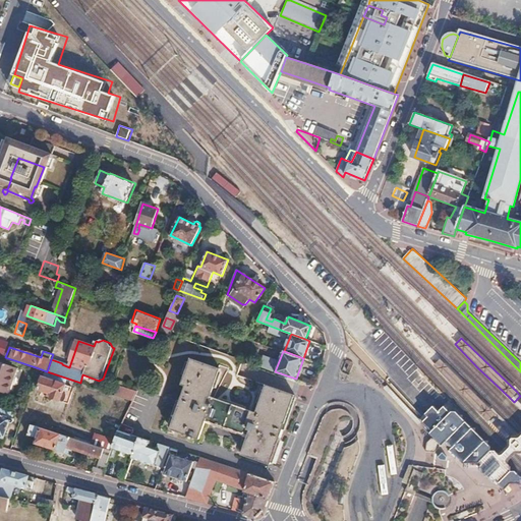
[(442,359),(435,365),(457,389),(489,424),(499,416),(442,359)]
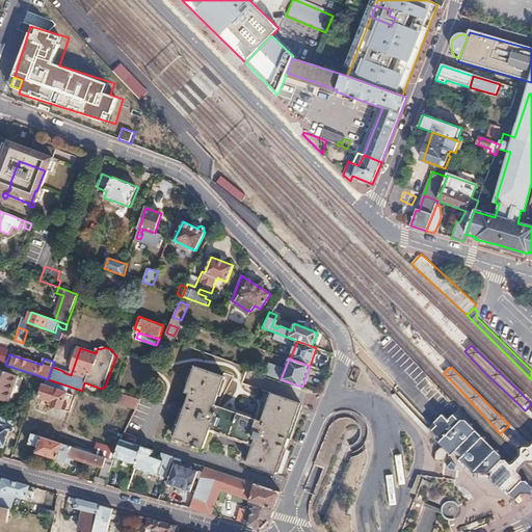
[(194,396),(179,440),(204,448),(211,429),(218,431),(220,426),(248,436),(247,442),(249,443),(248,446),(254,448),(248,464),(276,474),(301,404),(273,394),(266,414),(259,411),(257,416),(228,405),(229,400),(221,398),(229,378),(200,368),(190,395),(194,396)]
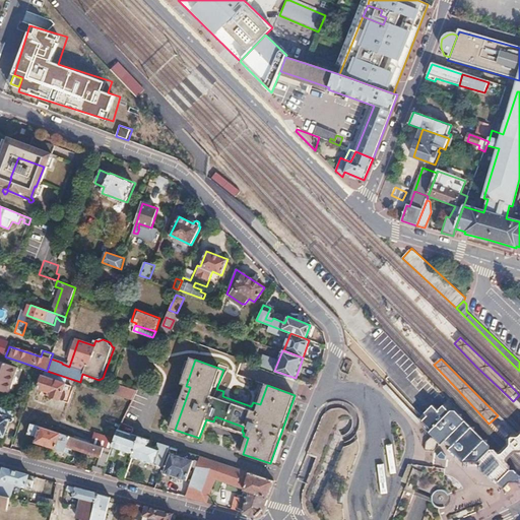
[(0,361),(0,390),(7,393),(16,367),(0,361)]
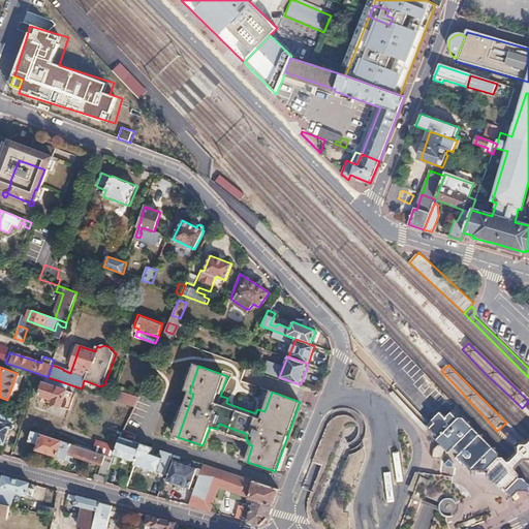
[(43,383),(39,397),(55,402),(54,405),(71,410),(76,394),(43,383)]
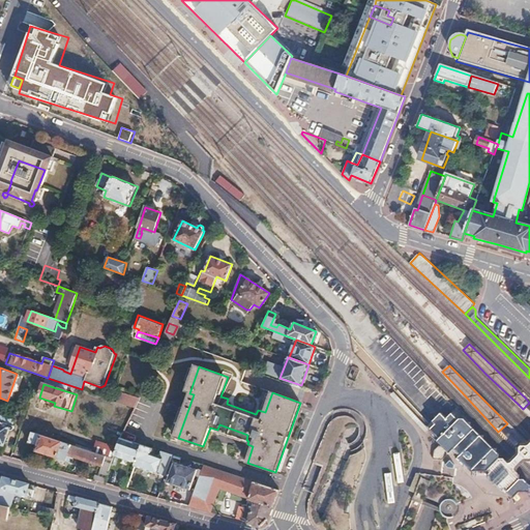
[(121,391),(118,402),(135,408),(140,398),(121,391)]
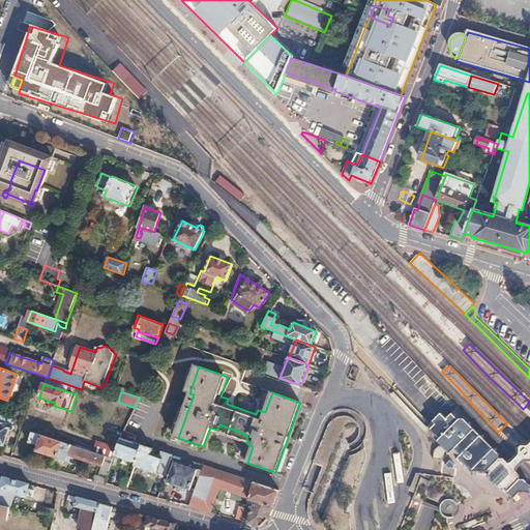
[(310,504),(310,508),(310,513),(311,518),(313,522),(315,526),(318,529),(329,529),(330,528),(334,529),(351,529),(353,528),(354,525),(354,521),(351,505),(350,502),(351,497),(365,464),(365,449),(360,453),(356,455),(354,458),(353,451),(357,449),(361,446),(364,442),(365,437),(366,433),(366,428),(365,423),(362,418),(359,415),(355,412),(351,411),(346,410),(342,410),(336,412),(332,414),(313,463),(323,467),(311,499),(310,504)]
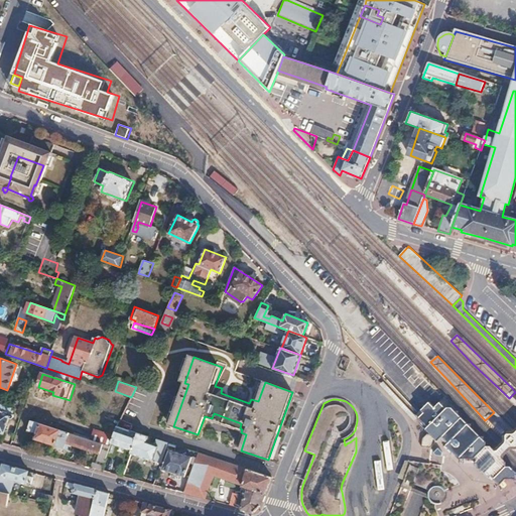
[(0,430),(5,432),(10,416),(11,417),(13,416),(14,415),(14,414),(13,413),(11,412),(13,407),(0,402),(0,430)]
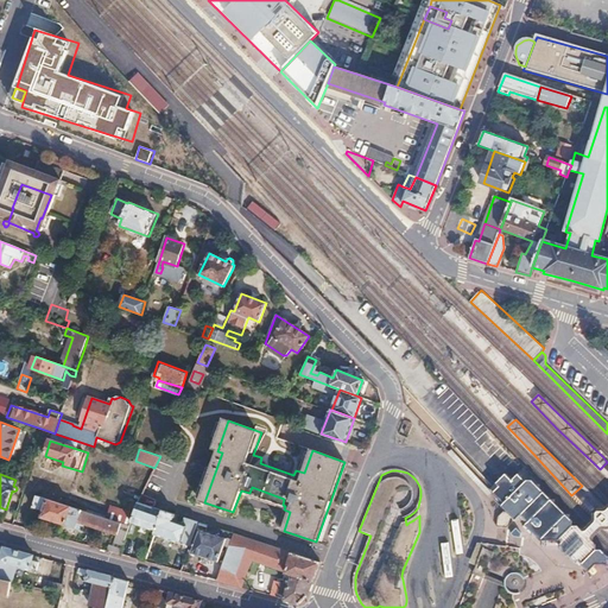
[(596,565),(607,564),(606,557),(597,549),(596,549),(594,546),(588,540),(590,538),(584,531),(582,534),(574,526),(572,527),(572,524),(570,521),(570,518),(568,518),(565,517),(556,506),(556,502),(552,502),(542,491),(542,487),(538,487),(533,481),(527,481),(526,482),(524,480),(524,476),(521,476),(519,475),(513,481),(507,474),(504,477),(500,477),(500,480),(496,483),(500,487),(494,492),(505,504),(502,506),(515,519),(519,515),(523,520),(527,524),(526,525),(533,533),(533,537),(537,537),(540,540),(557,542),(559,539),(563,543),(559,546),(568,555),(577,564),(580,561),(583,563),(582,564),(589,572),(596,565)]
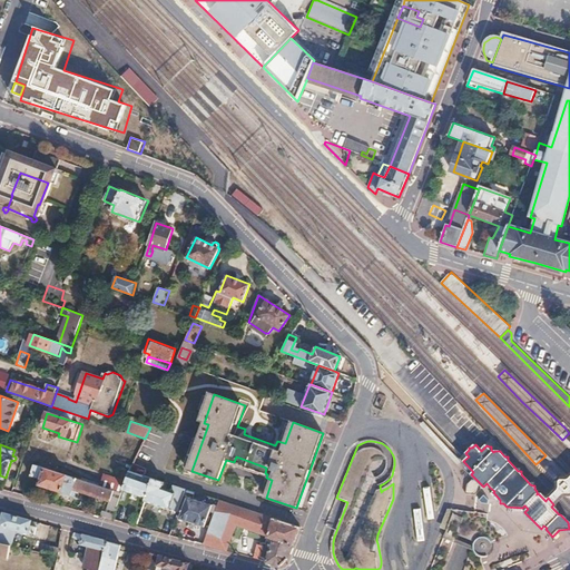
[(116,463),(114,471),(128,477),(130,471),(131,468),(116,463)]
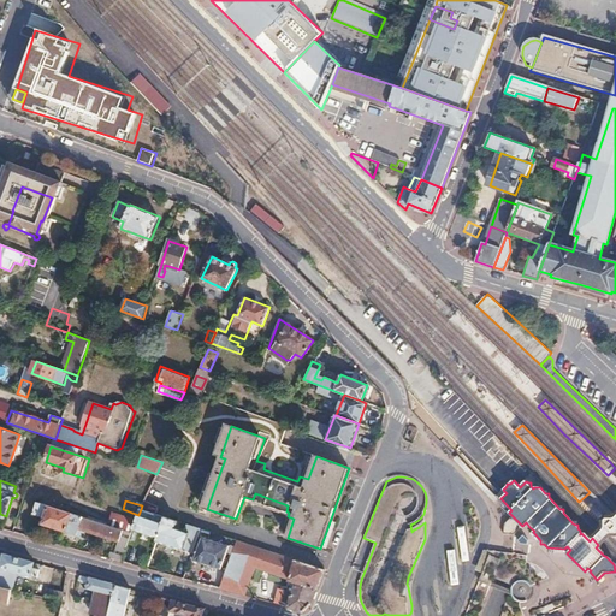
[(37,502),(30,522),(35,525),(39,515),(46,517),(43,525),(78,537),(82,526),(120,539),(116,554),(112,552),(110,558),(122,562),(130,539),(131,533),(37,502)]
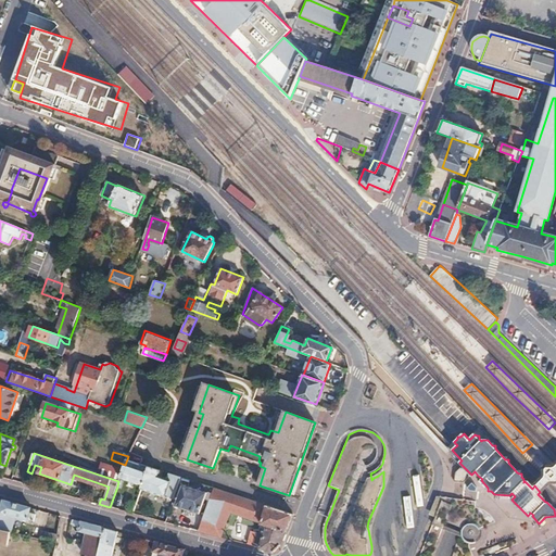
[(125,465),(121,478),(143,485),(150,467),(127,459),(125,465)]
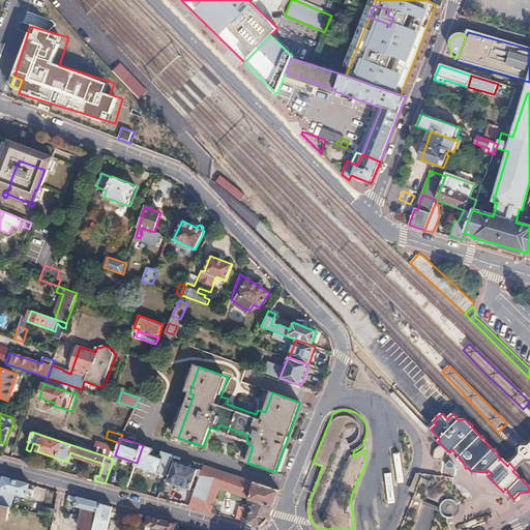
[(137,463),(135,467),(157,474),(158,472),(166,475),(171,461),(173,454),(168,453),(162,451),(159,457),(150,453),(152,448),(143,445),(137,463)]
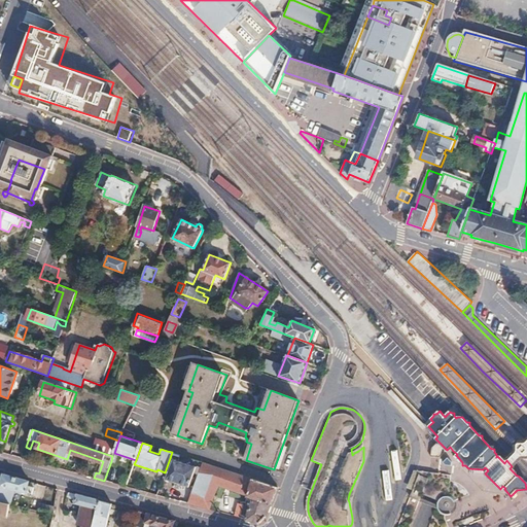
[(430,448),(430,458),(441,457),(445,453),(444,451),(445,451),(437,443),(436,444),(436,443),(430,448)]
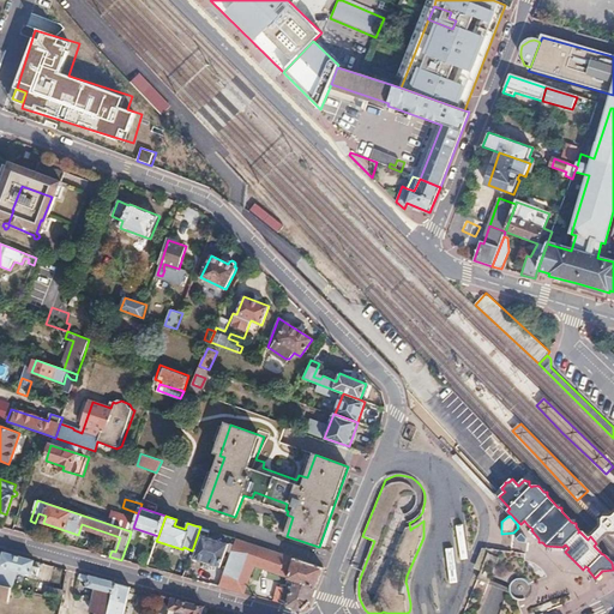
[(203,536),(197,554),(222,563),(228,545),(205,536),(203,536)]
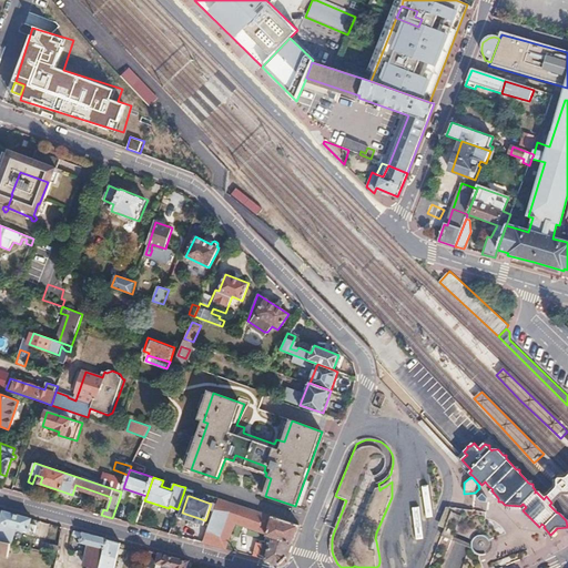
[(209,528),(203,544),(225,549),(229,541),(219,538),(224,523),(235,526),(234,530),(253,536),(266,536),(276,538),(274,545),(270,544),(269,546),(263,545),(259,559),(280,565),(287,557),(300,525),(219,498),(209,528)]
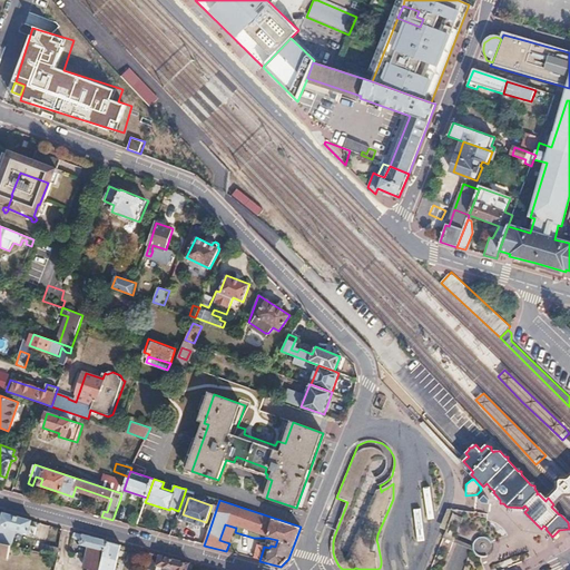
[(446,531),(454,510),(448,510),(440,528),(446,531)]
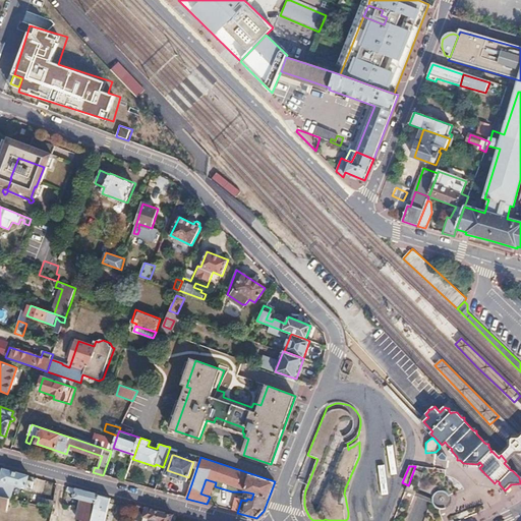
[(415,466),(408,485),(404,494),(427,503),(427,500),(428,496),(430,493),(432,489),(437,488),(441,487),(444,488),(448,489),(450,493),(452,496),(463,490),(461,487),(459,483),(456,481),(453,478),(450,477),(446,476),(442,475),(438,475),(433,476),(430,477),(425,471),(424,466),(415,466)]
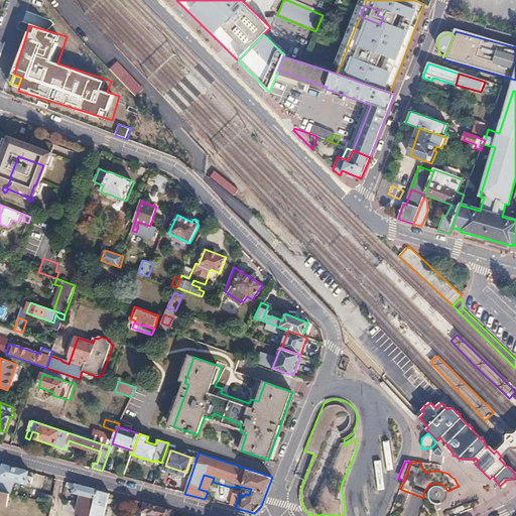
[(0,477),(30,485),(31,478),(33,473),(28,472),(3,465),(0,474),(0,477)]
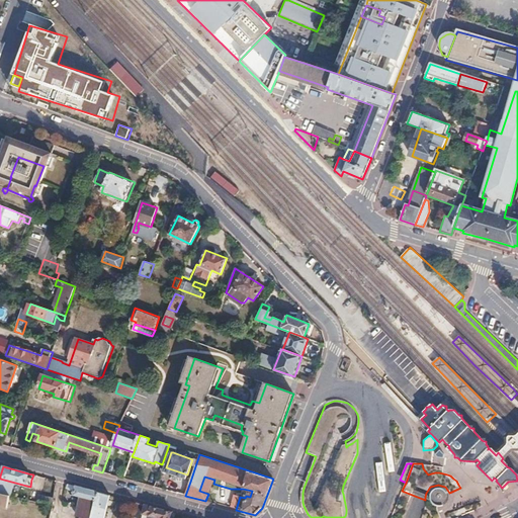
[(182,480),(177,494),(185,496),(190,482),(182,480)]
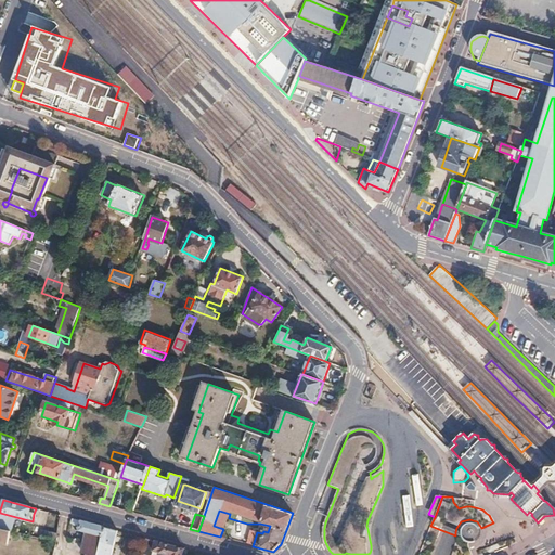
[(97,554),(103,527),(81,520),(78,531),(87,533),(81,553),(86,554),(97,554)]
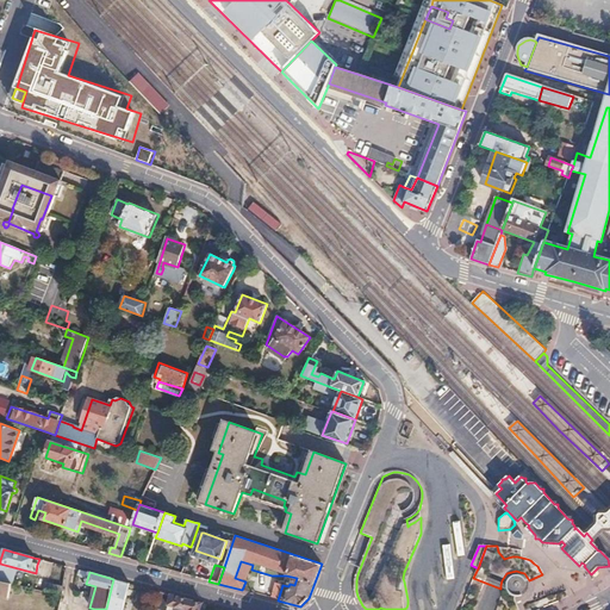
[(113,579),(106,609),(122,609),(129,584),(113,579)]
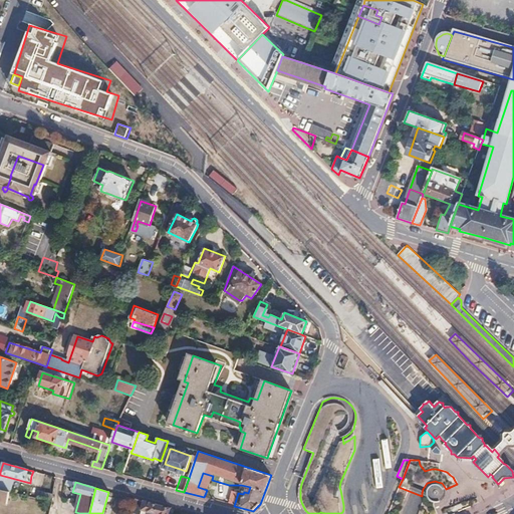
[(429,499),(442,501),(444,490),(431,488),(429,499)]
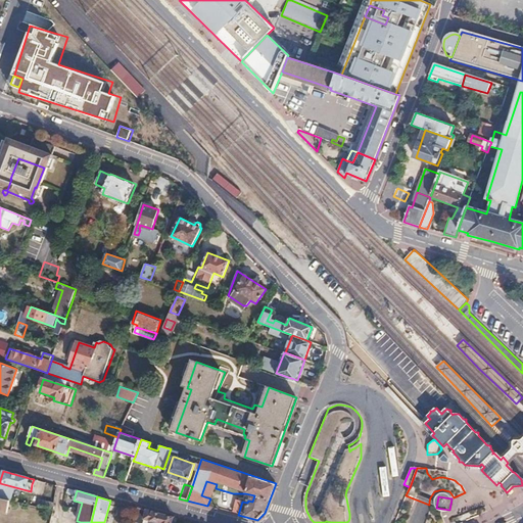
[(0,512),(6,513),(9,501),(0,497),(0,512)]
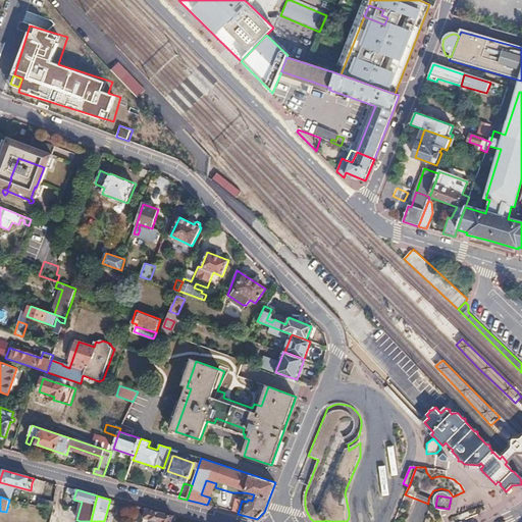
[(41,500),(40,507),(52,509),(53,502),(41,500)]
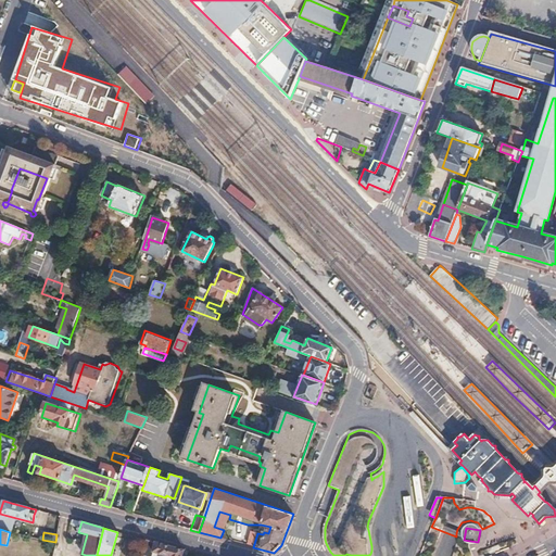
[(147,540),(141,555),(142,555),(152,555),(153,552),(168,555),(182,555),(185,551),(147,540)]
